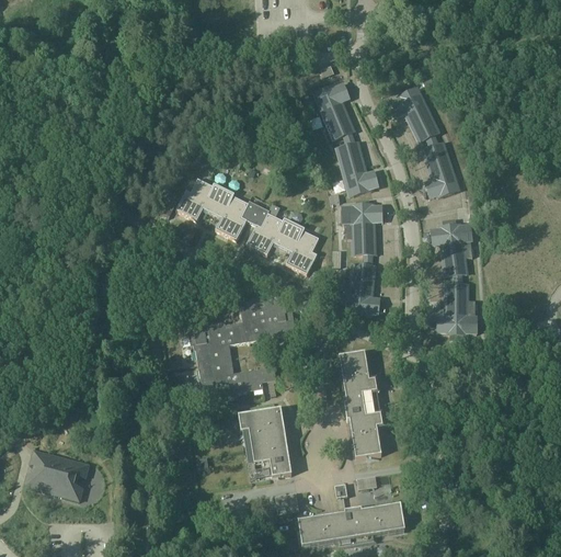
[(331,65),(320,69),(323,77),(333,72),(331,65)]
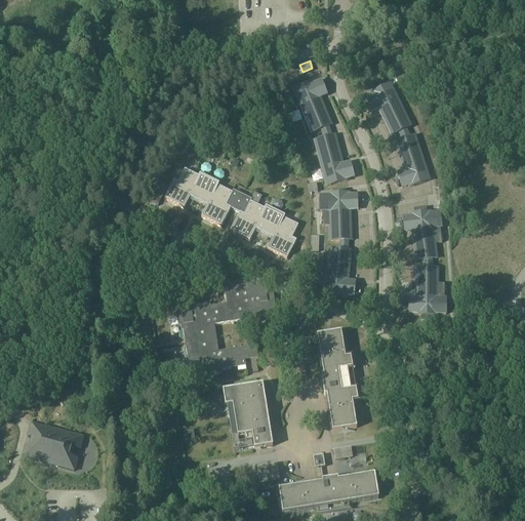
[(402,70),(395,74),(398,81),(406,77),(402,70)]
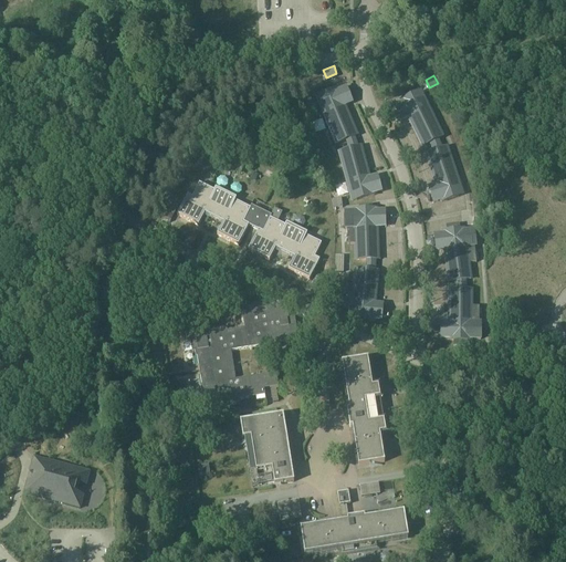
[(348,141),(357,138),(355,133),(357,132),(347,107),(344,108),(343,104),(348,101),(343,85),(338,86),(338,85),(322,93),(324,100),(322,101),(327,113),(325,114),(336,139),(346,135),(348,141)]
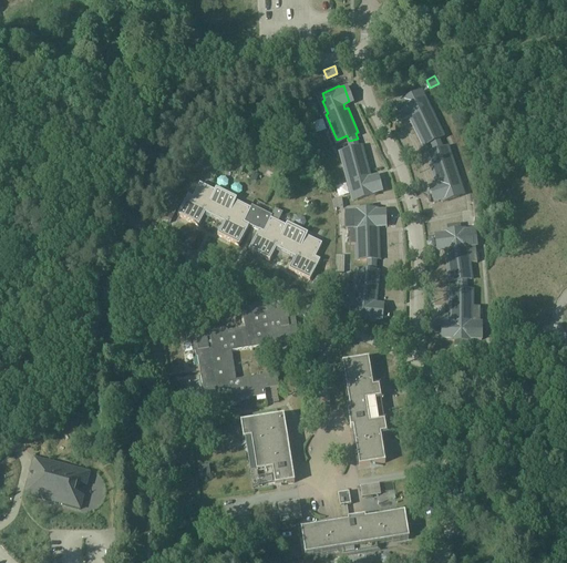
[(431,140),(433,144),(441,141),(439,135),(444,133),(432,109),(430,109),(423,95),(421,96),(418,90),(401,99),(402,99),(399,101),(406,116),(412,113),(414,118),(412,119),(423,143),(431,140)]
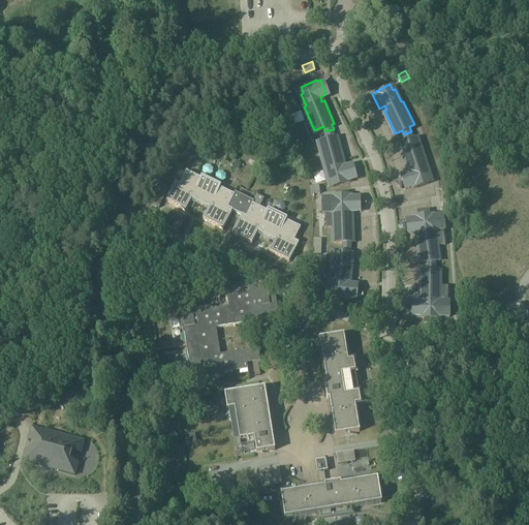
[(289,98),(282,101),(285,110),(292,106),(289,98)]
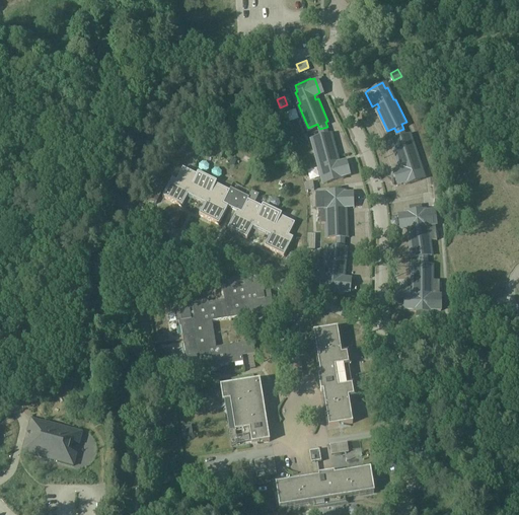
[(323,173),(325,173),(327,179),(344,175),(343,174),(347,173),(343,158),(336,160),(335,155),(338,155),(331,131),(329,132),(327,127),(319,129),(321,134),(311,137),(318,161),(319,160),(323,173)]
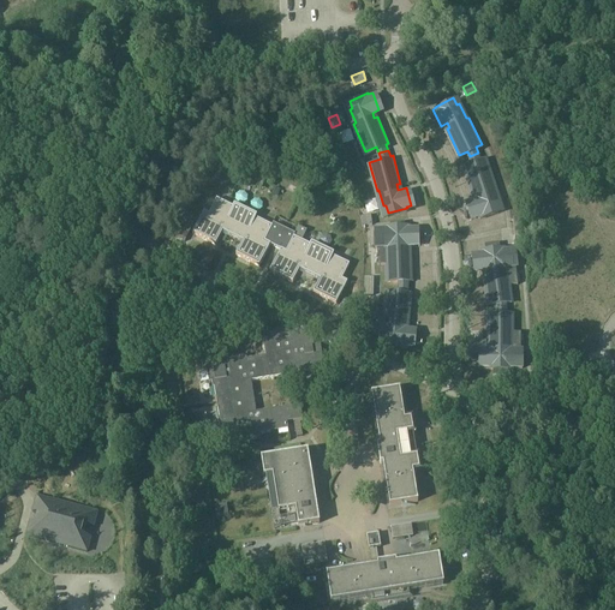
[(479,214),(481,215),(499,209),(496,201),(499,201),(494,185),(496,184),(487,156),(481,157),(478,153),(470,156),(471,161),(463,163),(472,191),(476,190),(477,195),(470,197),(476,215),(479,214)]
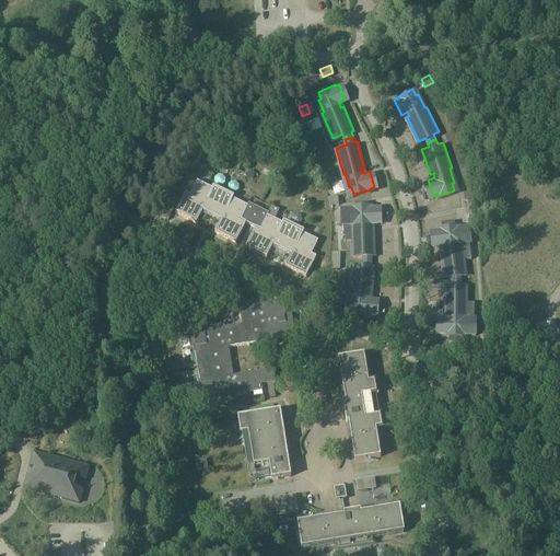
[(212,185),(198,177),(190,190),(186,188),(176,209),(197,220),(203,207),(222,216),(216,229),(236,240),(246,219),(256,223),(261,226),(268,212),(269,210),(249,200),(248,203),(233,195),(234,193),(213,183),(212,185)]
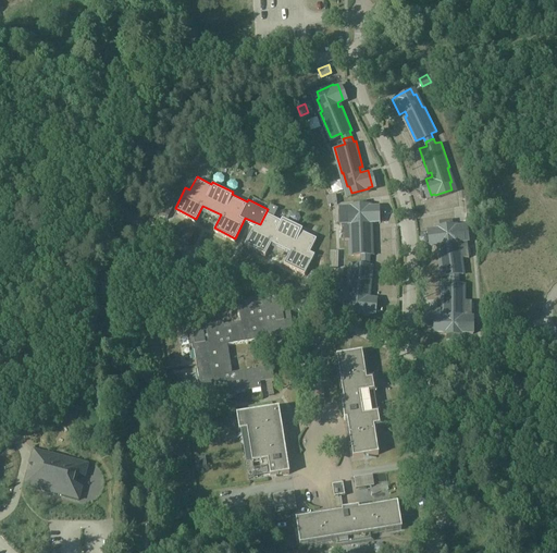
[(330,210),(338,209),(336,192),(326,193),(330,210)]
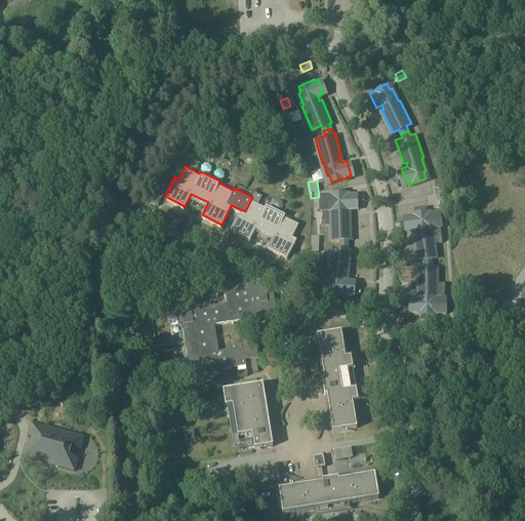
[(448,199),(446,183),(438,184),(440,200),(448,199)]
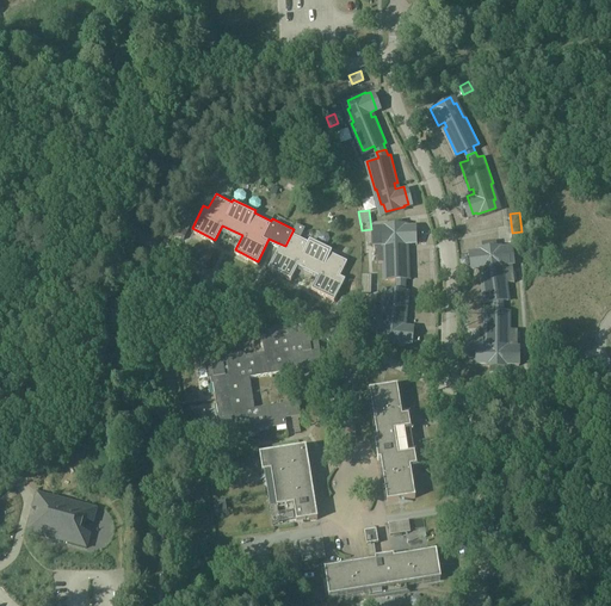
[(401,217),(388,220),(388,222),(382,223),(383,224),(372,224),(374,247),(375,247),(376,260),(384,260),(384,276),(396,276),(396,282),(406,282),(406,276),(408,276),(408,247),(405,247),(405,241),(412,241),(411,223),(407,223),(407,222),(401,222),(401,217)]
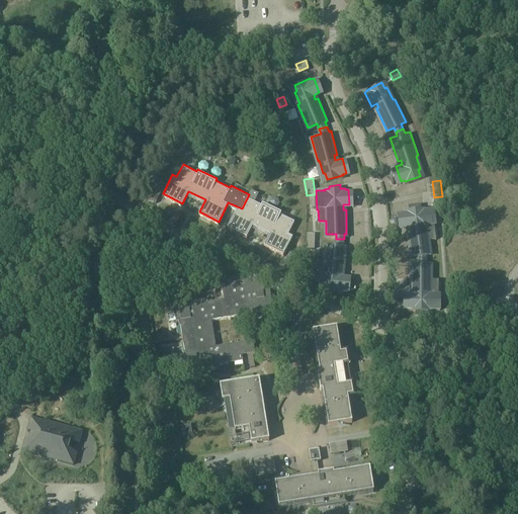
[(283,253),(292,234),(288,232),(294,220),(280,212),(281,210),(262,201),(261,202),(248,196),(242,208),(237,206),(228,226),(247,235),(253,224),(270,232),(264,244),(283,253)]
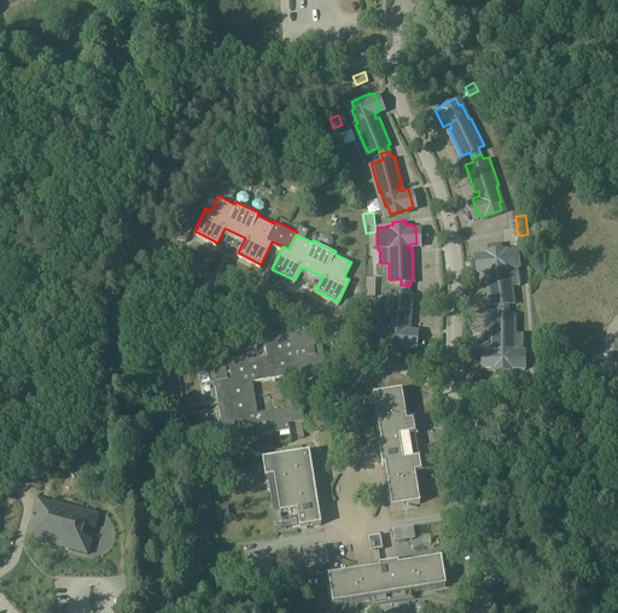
[(499,302),(500,308),(509,308),(509,303),(514,303),(512,282),(520,281),(518,264),(520,264),(518,246),(507,247),(507,246),(501,247),(501,241),(488,243),(489,249),(483,250),(483,251),(479,251),(482,269),(489,269),(489,274),(487,274),(490,303),(499,302)]
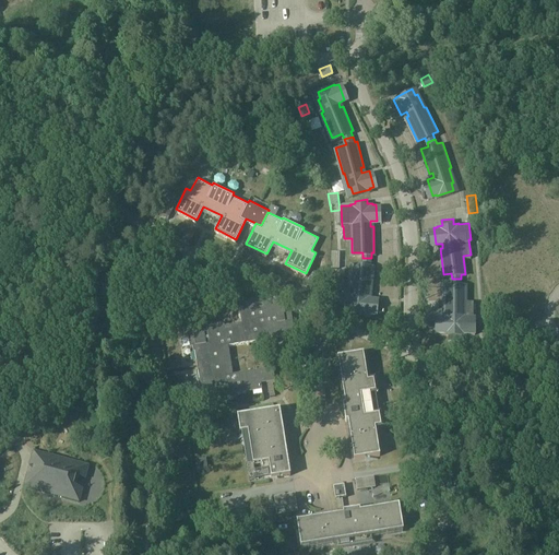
[(340,249),(331,249),(331,266),(339,266),(340,249)]
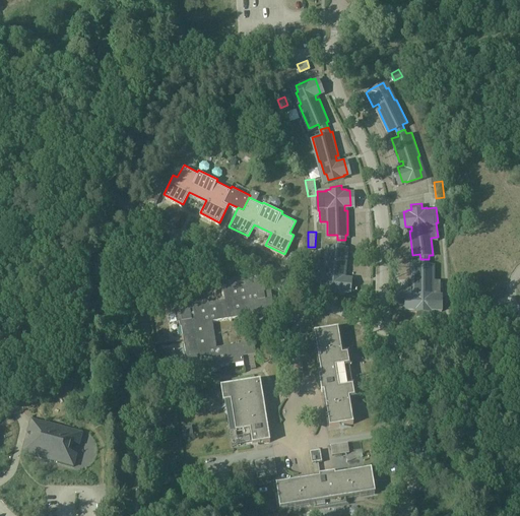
[(343,291),(346,291),(348,275),(341,274),(342,270),(345,270),(347,246),(345,246),(345,240),(337,240),(336,245),(327,244),(325,258),(319,257),(317,272),(316,272),(315,287),(323,288),(322,289),(328,289),(327,293),(338,296),(338,291),(343,292),(343,291)]
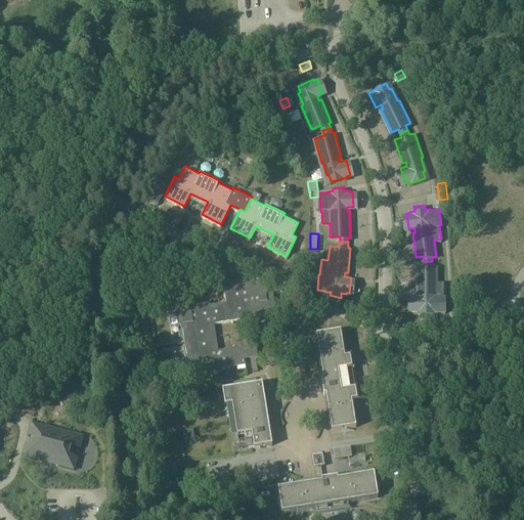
[(308,261),(293,253),(288,262),(304,270),(308,261)]
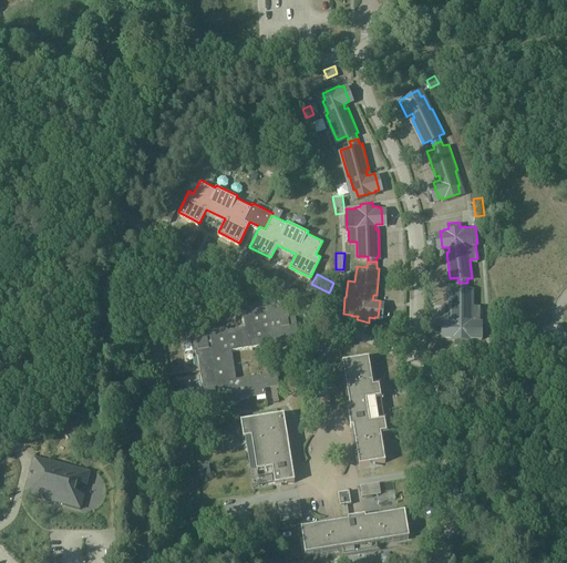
[(446,319),(446,336),(450,336),(450,337),(455,337),(455,343),(467,343),(467,337),(473,337),(473,336),(482,336),(482,319),(481,319),(481,303),(473,303),(473,287),(467,287),(467,283),(459,283),(459,287),(450,287),(450,314),(453,314),(453,319),(446,319)]
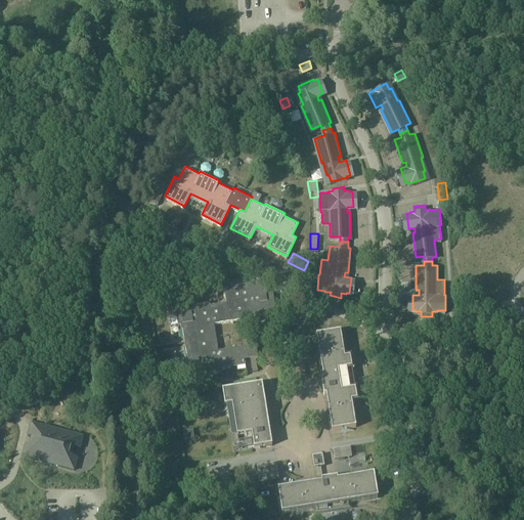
[(185,334),(184,334),(184,337),(186,337),(187,339),(216,335),(214,321),(250,315),(251,318),(258,317),(257,314),(276,311),(273,291),(266,292),(265,280),(258,282),(257,279),(224,285),(227,304),(223,305),(223,301),(211,302),(210,299),(173,305),(174,313),(177,312),(178,321),(180,321),(181,327),(184,326),(185,334)]
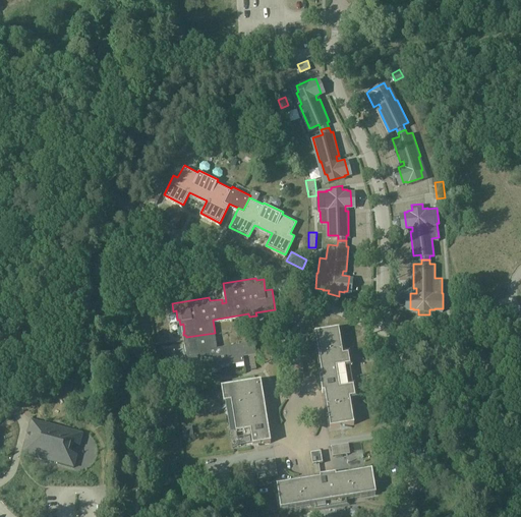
[(331,425),(354,421),(350,395),(355,394),(353,384),(348,385),(345,363),(350,362),(348,351),(343,352),(339,327),(315,330),(322,374),(320,374),(323,390),(325,389),(331,425)]
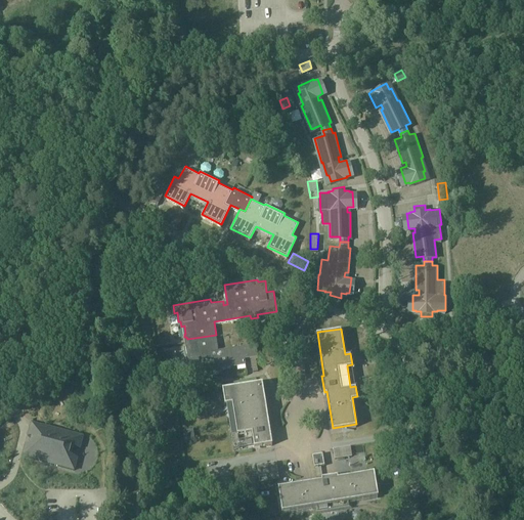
[(182,369),(183,376),(221,370),(221,366),(233,364),(232,362),(236,361),(236,363),(246,362),(243,344),(218,348),(216,335),(187,339),(187,342),(185,342),(185,345),(187,345),(188,352),(185,353),(186,358),(184,358),(185,367),(182,369)]
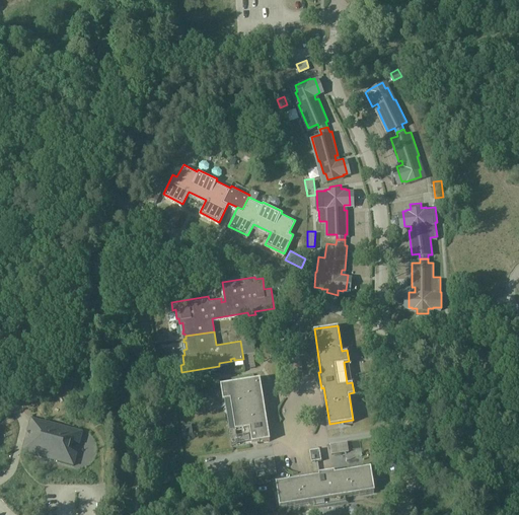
[(245,340),(247,352),(255,351),(253,339),(245,340)]
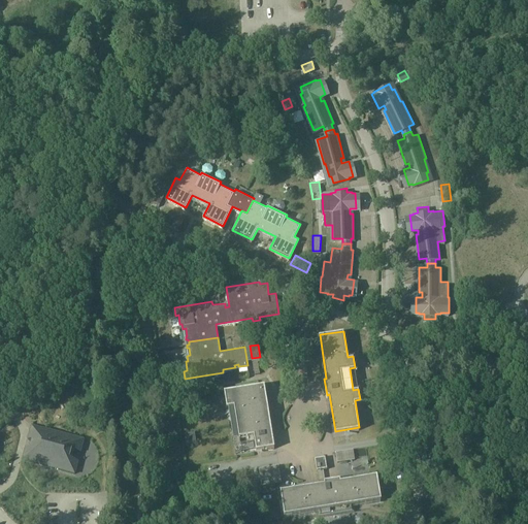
[(291,382),(308,379),(306,364),(295,365),(295,370),(290,371),(291,382)]
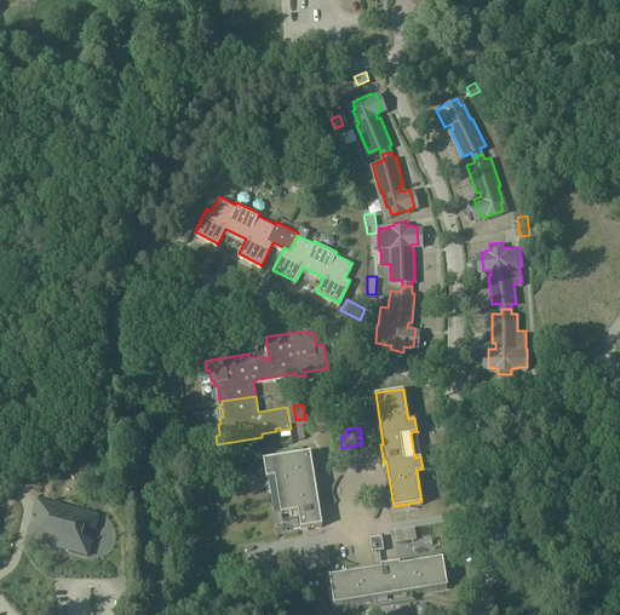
[(290,454),(263,458),(267,476),(275,475),(281,512),(291,517),(292,526),(300,524),(300,527),(322,523),(310,450),(290,454)]
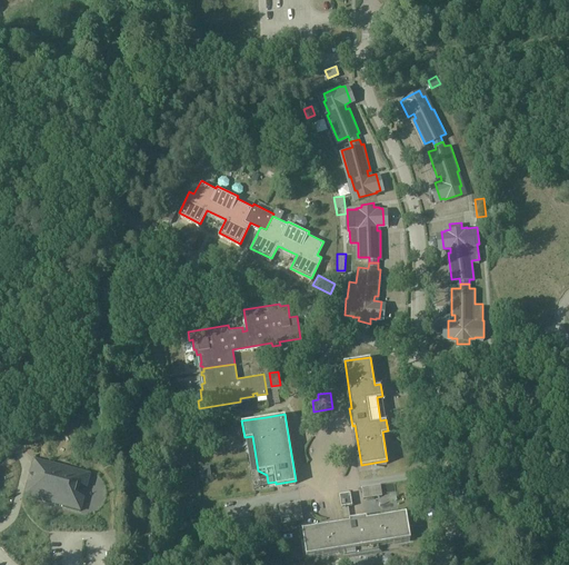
[(90,472),(35,456),(30,471),(36,473),(33,479),(28,478),(25,493),(80,507),(82,498),(75,496),(79,478),(88,481),(90,472)]
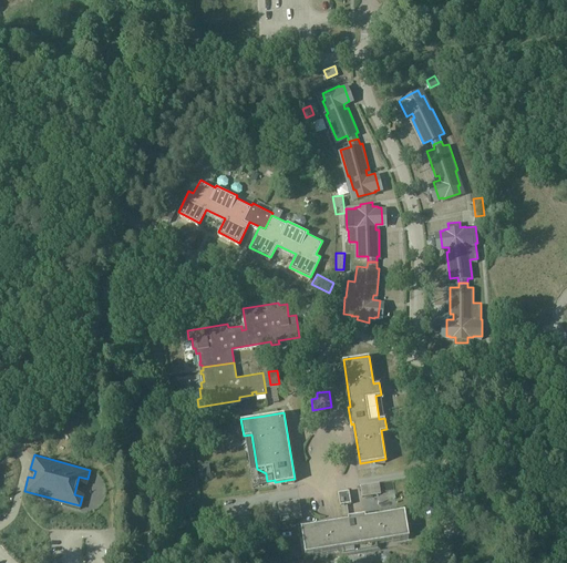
[(349,489),(338,491),(340,503),(351,501),(349,489)]
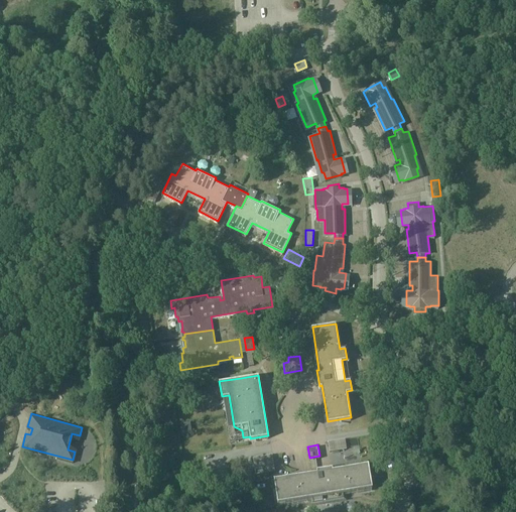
[(274,478),(278,501),(311,496),(311,501),(323,500),(321,494),(333,493),(334,498),(344,496),(343,491),(372,487),(369,463),(333,469),(333,467),(316,469),(317,471),(274,478)]
